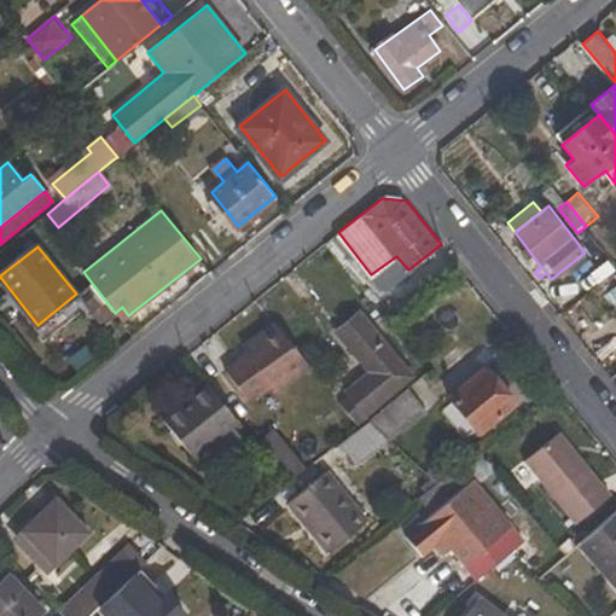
[(406,267),(396,256),(388,262),(395,274),(406,267)]
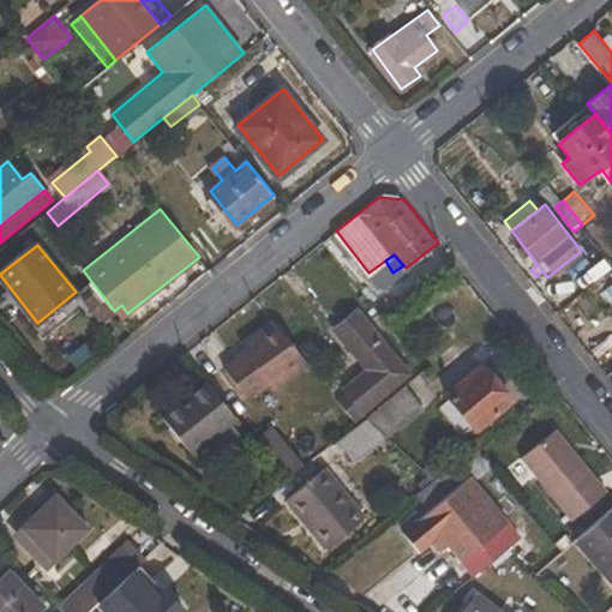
[(114,311),(97,289),(90,280),(76,292),(101,324),(115,312),(114,311)]
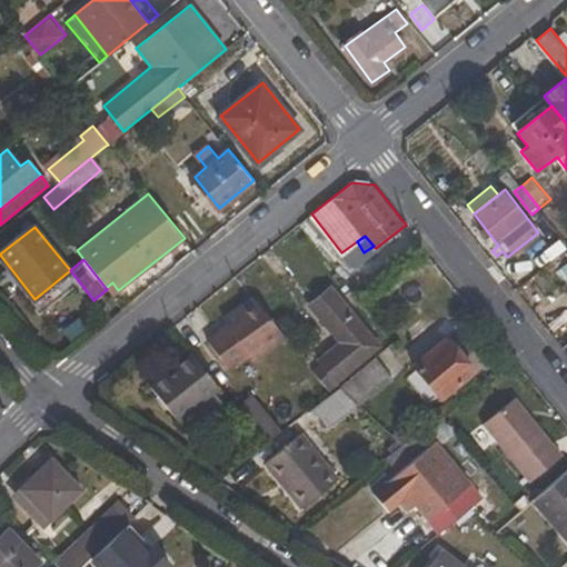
[(107,289),(112,296),(118,290),(112,282),(106,288),(107,289)]
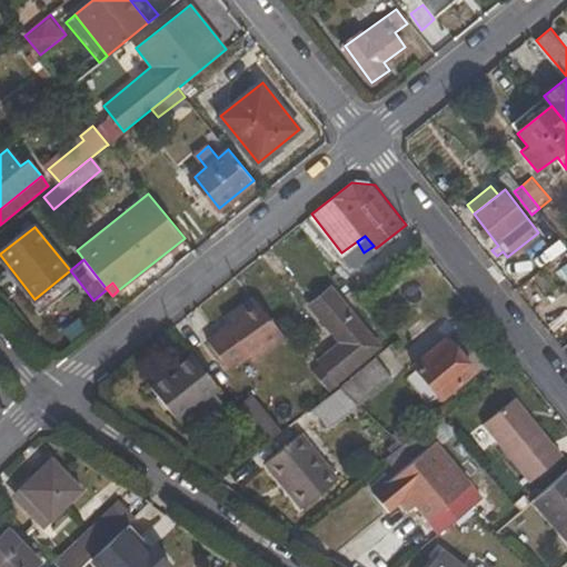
[(321,364),(312,370),(331,394),(341,386),(356,374),(361,369),(357,364),(377,347),(332,288),(310,304),(341,341),(319,360),(321,364)]
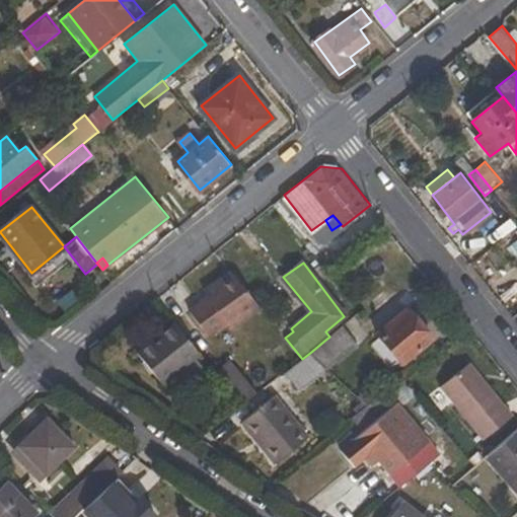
[(231,329),(263,308),(231,269),(216,279),(220,284),(207,294),(188,308),(209,337),(227,323),(231,329)]
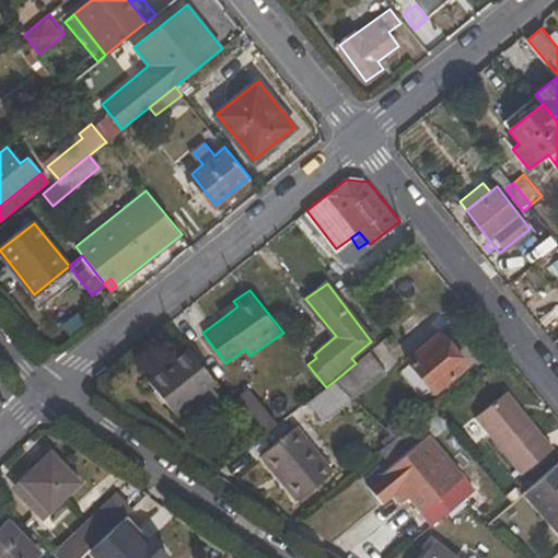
[(233,301),(219,311),(223,317),(237,306),(233,301)]
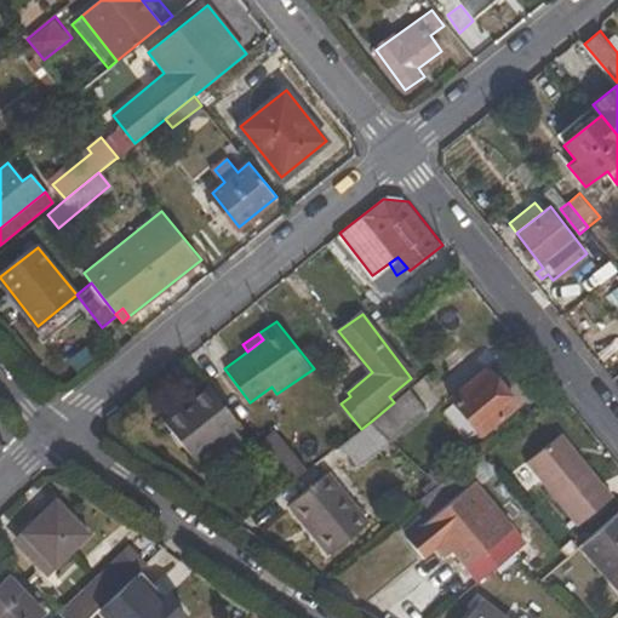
[(453,396),(482,431),(514,405),(486,371),(453,396)]
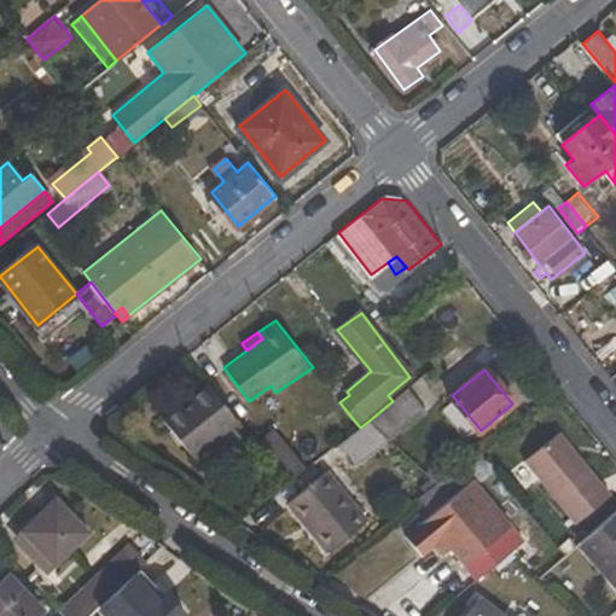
[(192,455),(239,419),(210,383),(163,419),(192,455)]
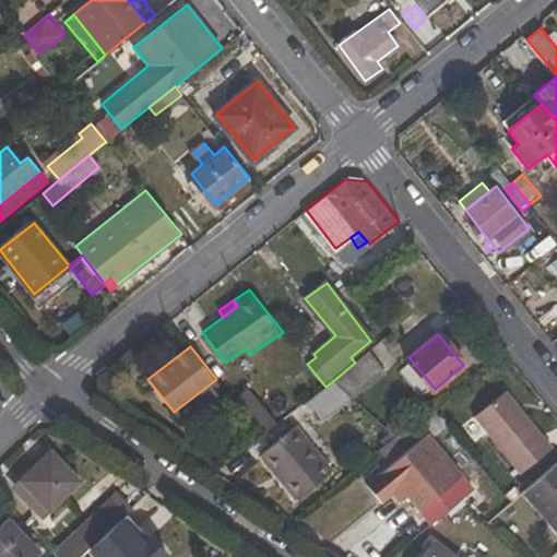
[(360,380),(381,364),(371,352),(355,363),(350,367),(360,380)]
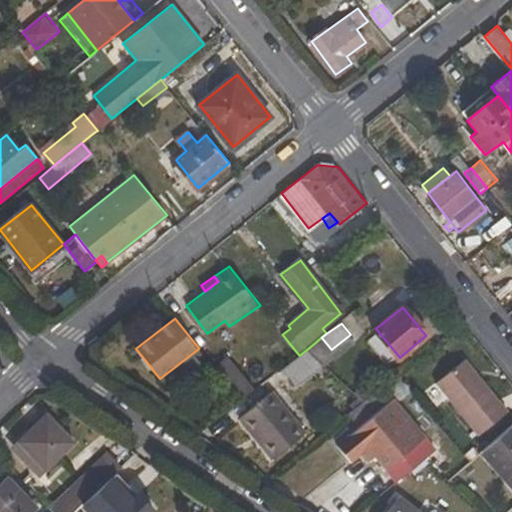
[(331,350),(331,349),(321,337),(308,348),(320,360),(331,350)]
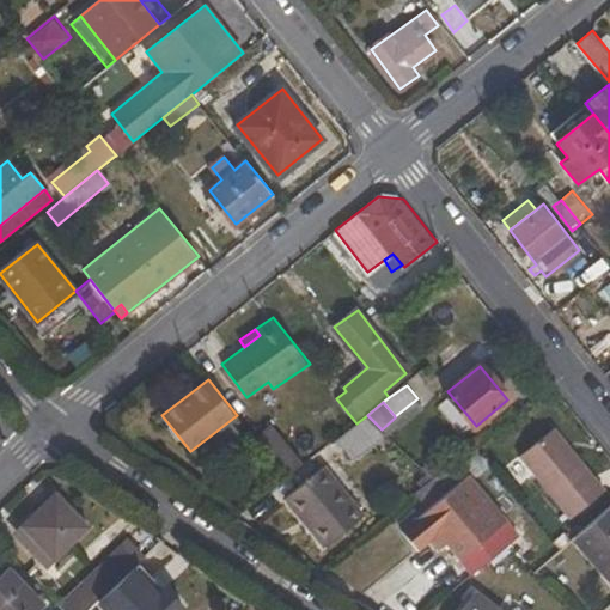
[(386,435),(382,429),(367,415),(357,424),(336,439),(352,459),(386,435)]
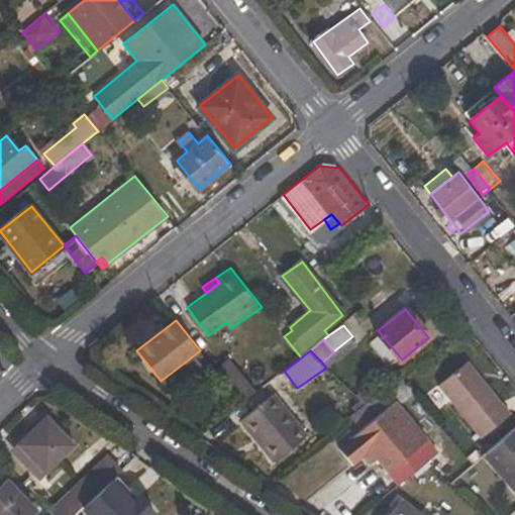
[(229,357),(215,370),(241,403),(256,391),(229,357)]
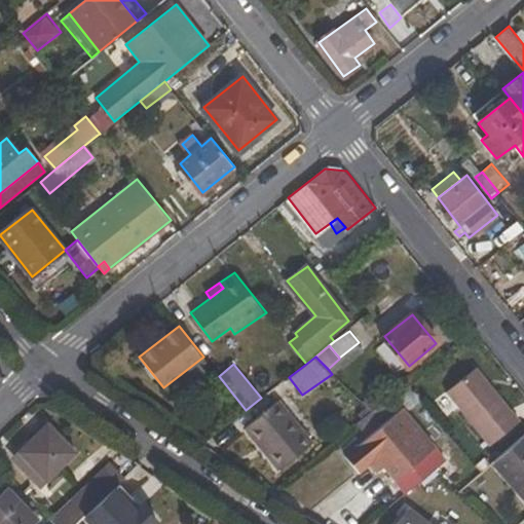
[(477,368),(446,393),(490,446),(520,421),(477,368)]
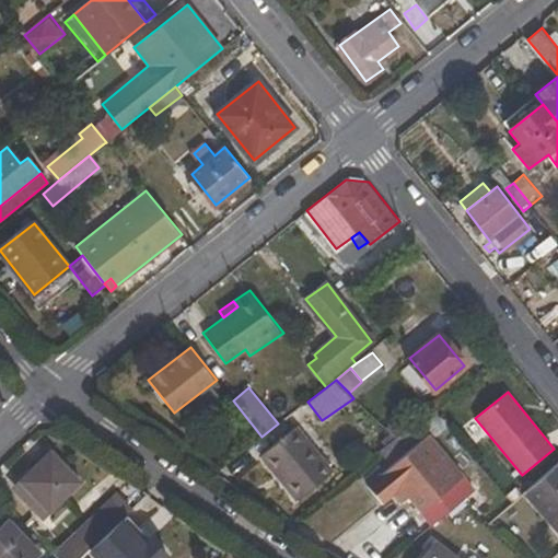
[(262,454),(298,499),(332,473),(297,427),(262,454)]
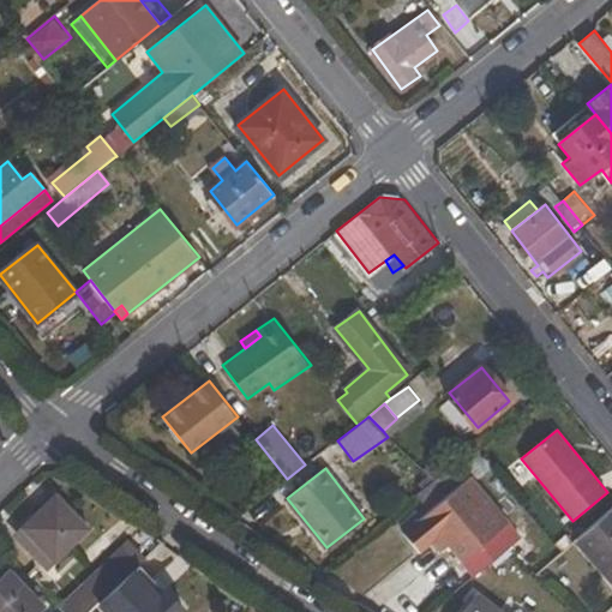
[(441,487),(432,478),(415,492),(423,502),(441,487)]
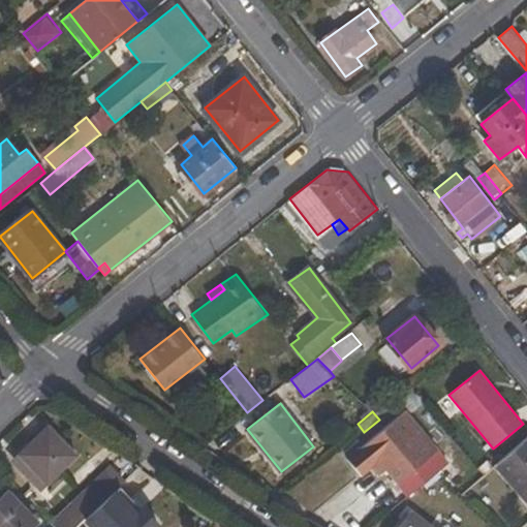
[(380,473),(386,469),(407,497),(439,472),(434,466),(428,458),(438,450),(424,431),(416,437),(398,415),(349,456),(362,473),(373,464),(380,473)]
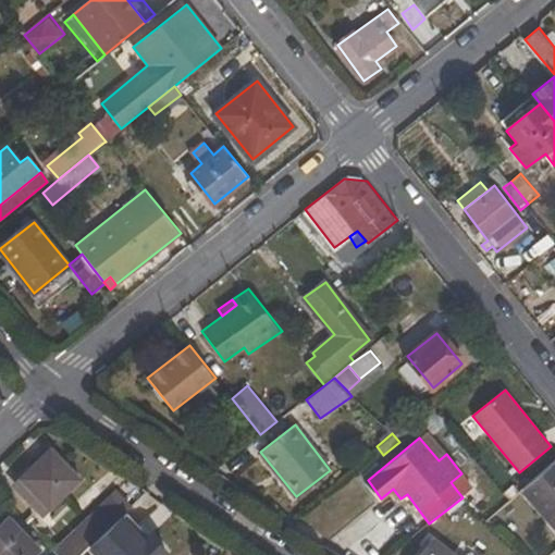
[(51,507),(81,478),(52,447),(22,477),(51,507)]
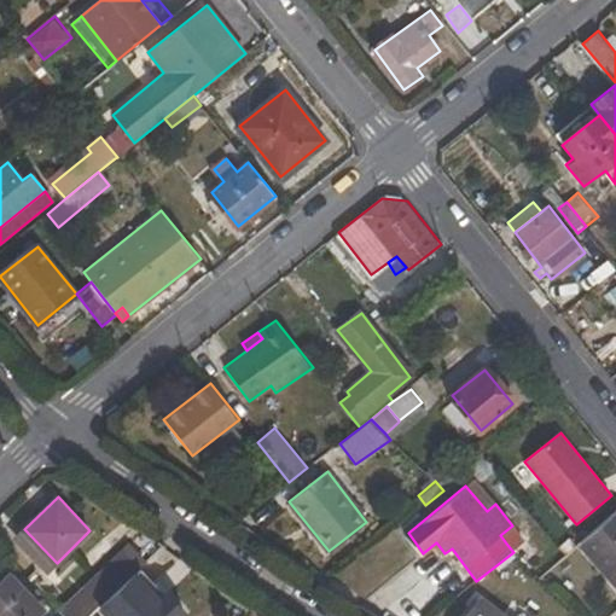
[(615,512),(575,544),(615,588),(615,512)]
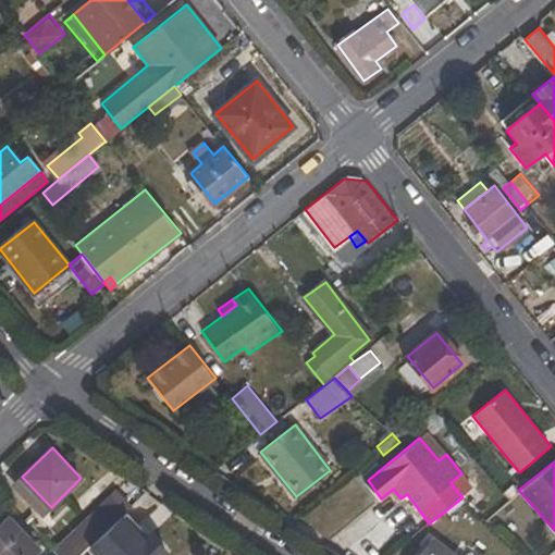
[(484,494),(470,480),(457,491),(463,497),(471,506),(484,494)]
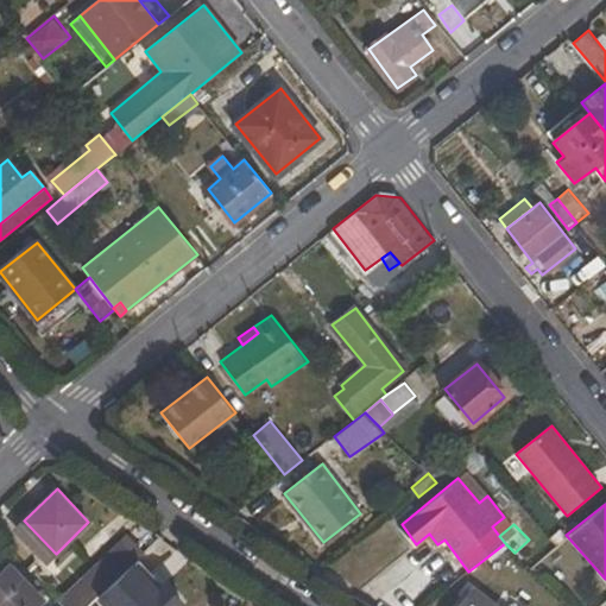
[(98,566),(113,581),(145,548),(130,532),(98,566)]
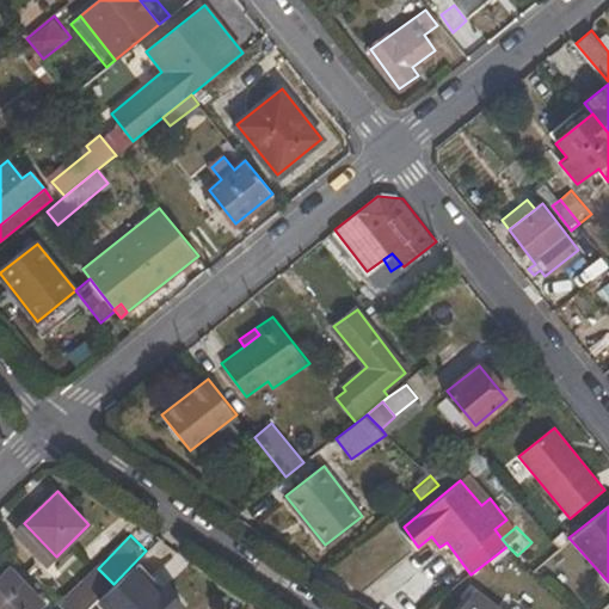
[(0,608),(35,608),(44,601),(11,567),(0,577),(0,608)]
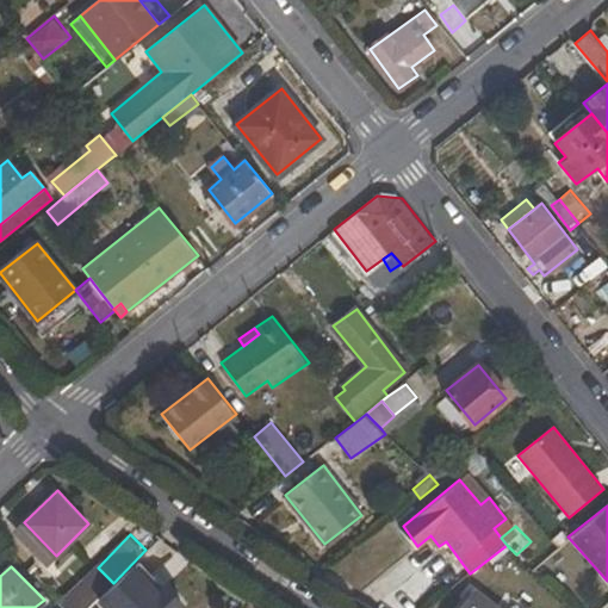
[(497,607),(475,590),(460,607),(497,607)]
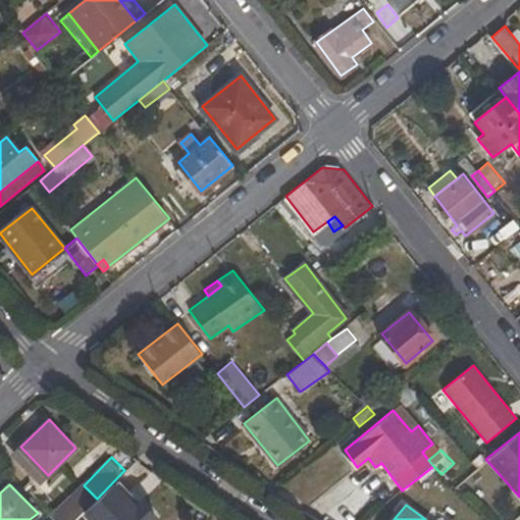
[(97,519),(100,518),(89,508),(78,519),(97,519)]
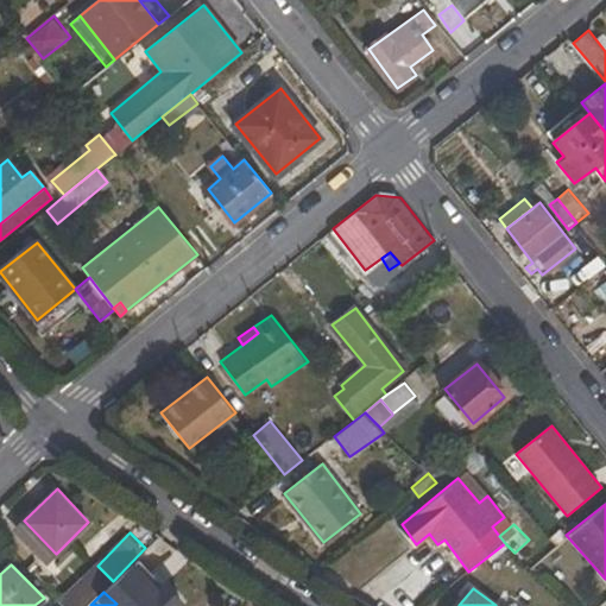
[(157,605),(145,594),(132,605),(157,605)]
